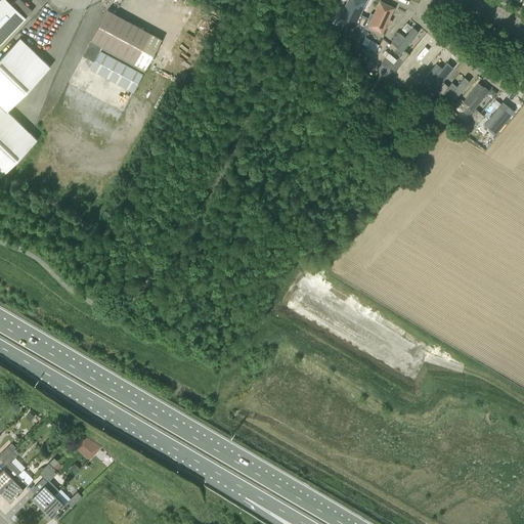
[(16,0),(13,4),(8,0),(1,0),(0,1),(0,45),(27,17),(33,11),(20,0),(16,0)]
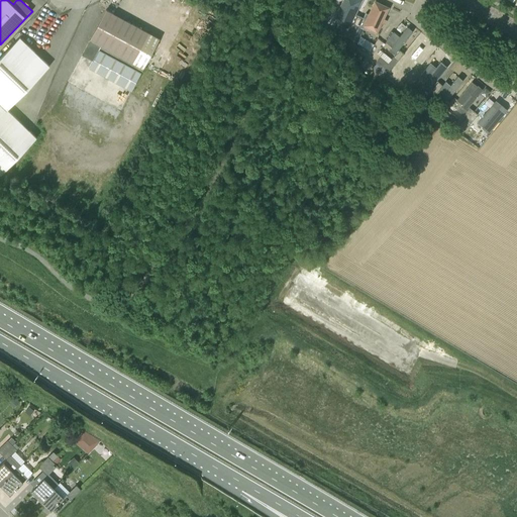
[(347,0),(339,15),(349,21),(360,0),(347,0)]
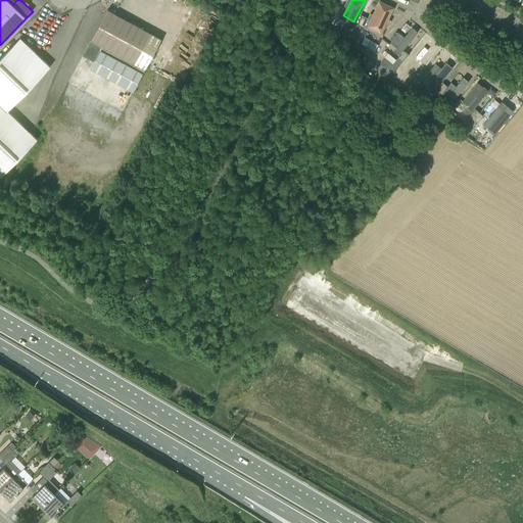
[(396,8),(382,1),(369,26),(383,33),(396,8)]
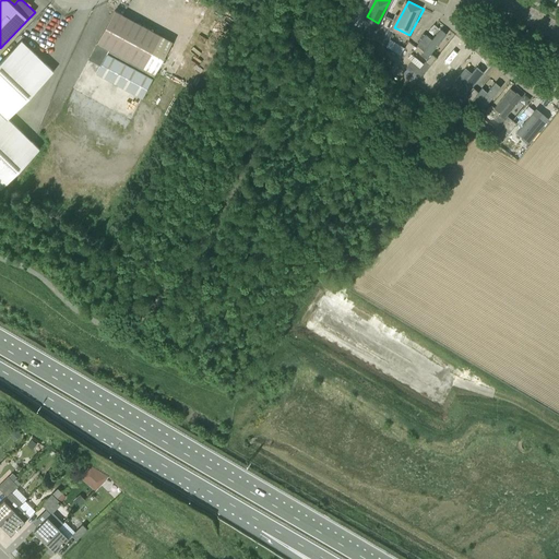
[(143,97),(156,74),(155,74),(174,42),(116,10),(88,59),(100,66),(97,72),(143,97)]
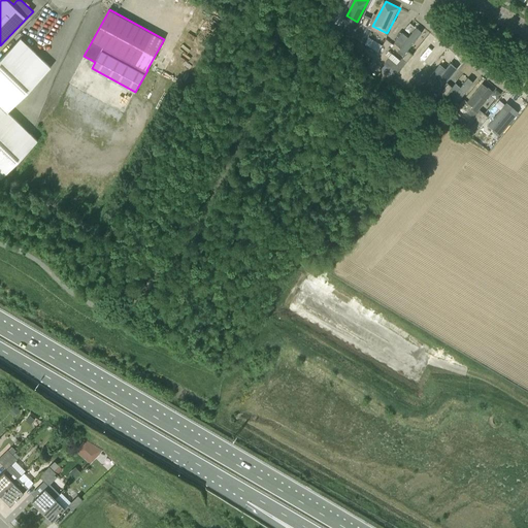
[(363,25),(367,17),(362,14),(359,23),(363,25)]
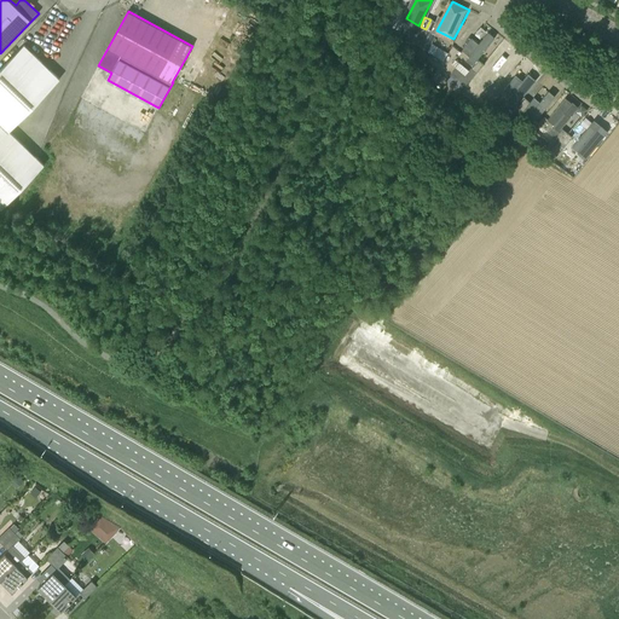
[(400,34),(411,38),(416,27),(404,23),(400,34)]
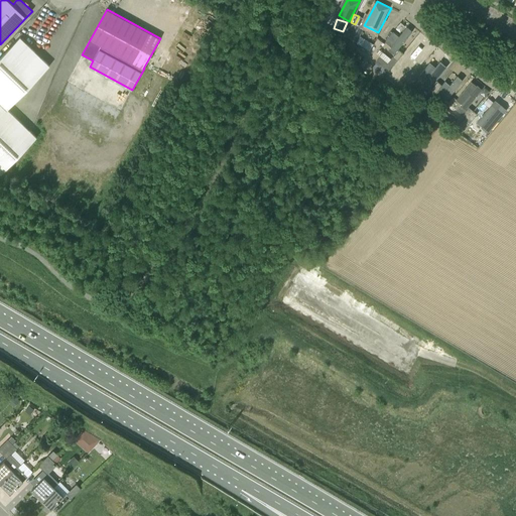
[(355,24),(351,22),(344,35),(345,36),(350,38),(355,24)]
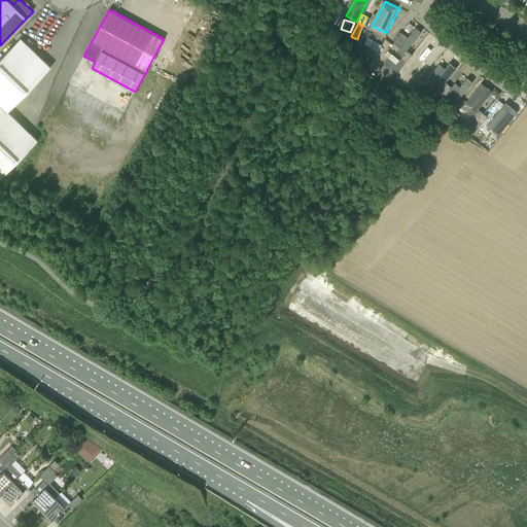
[(363,25),(362,25),(357,39),(356,39),(364,43),(367,36),(372,29),(366,27),(363,25)]
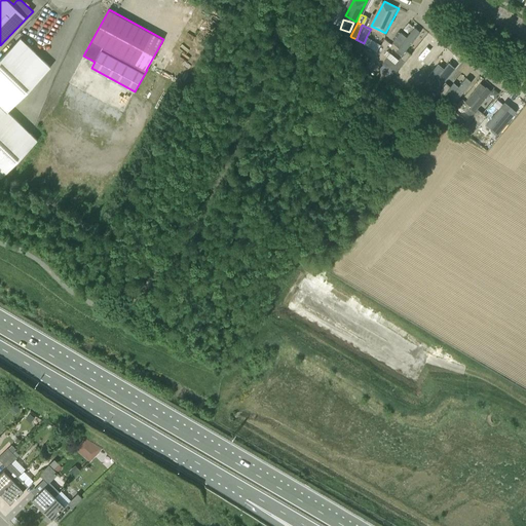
[(417,29),(412,25),(397,45),(402,49),(417,29)]
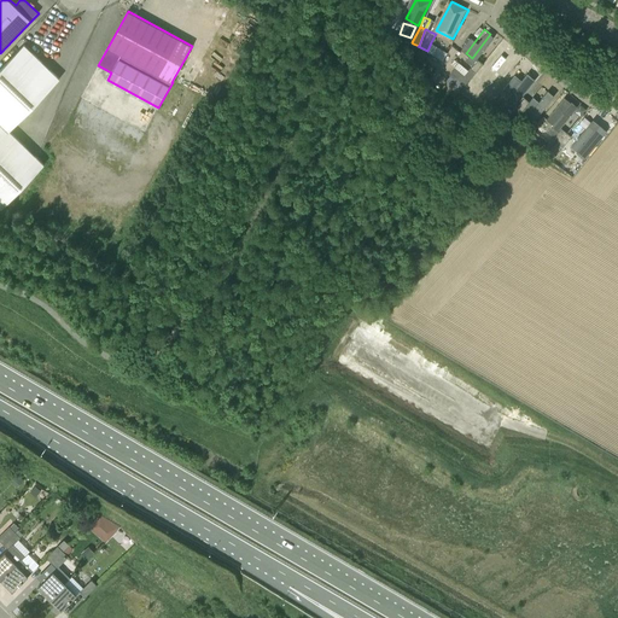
[(448,52),(431,42),(427,51),(443,60),(448,52)]
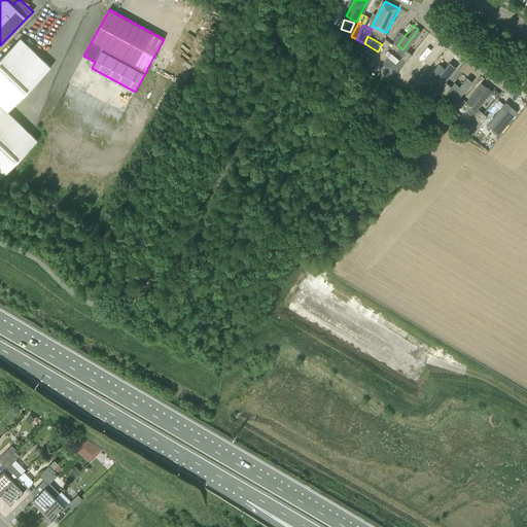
[(0,181),(0,182),(37,144),(9,114),(50,68),(20,39),(0,60),(0,181)]
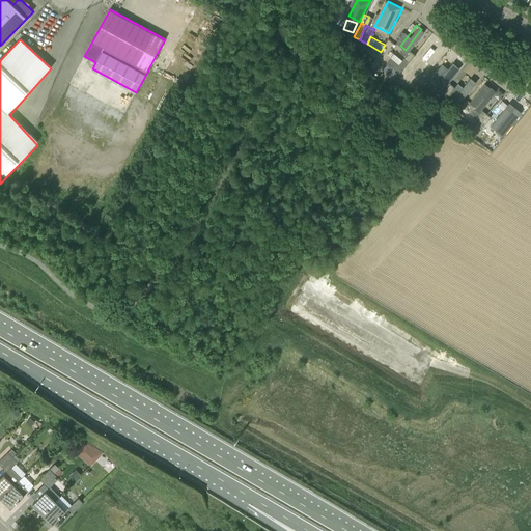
[(411,50),(404,58),(409,61),(415,54),(411,50)]
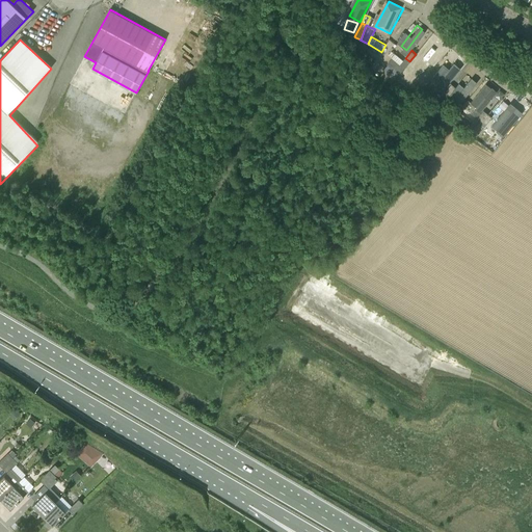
[(392,57),(393,58),(400,64),(403,60),(395,53),(392,57)]
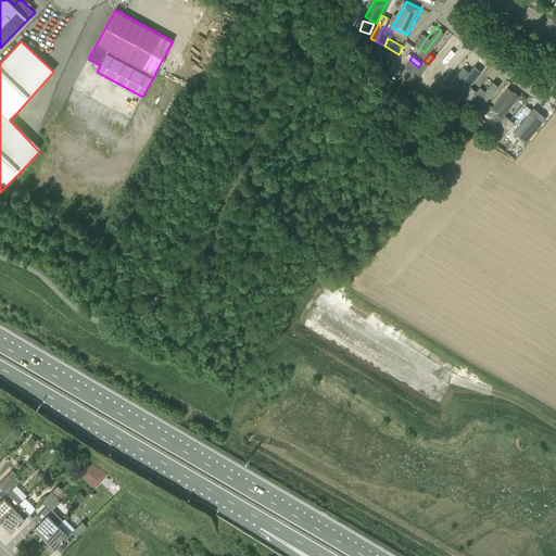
[(417,77),(428,64),(424,61),(421,63),(418,67),(411,61),(405,66),(405,67),(416,76),(417,77)]
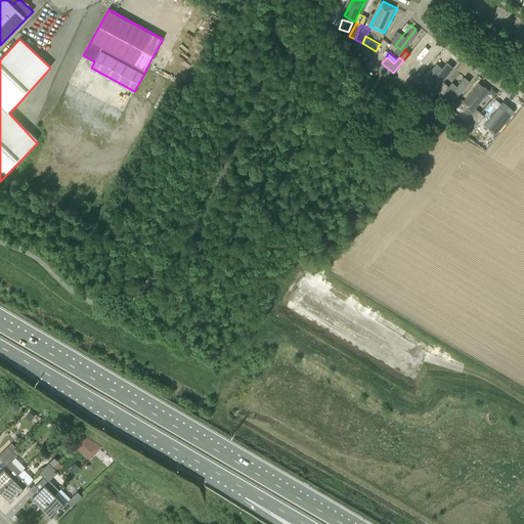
[(434,90),(453,68),(446,62),(441,68),(436,63),(426,77),(432,81),(429,84),(434,90)]
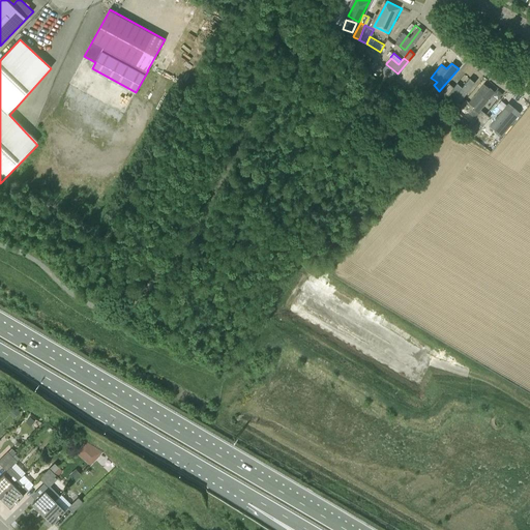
[(478,82),(472,77),(455,96),(462,101),(478,82)]
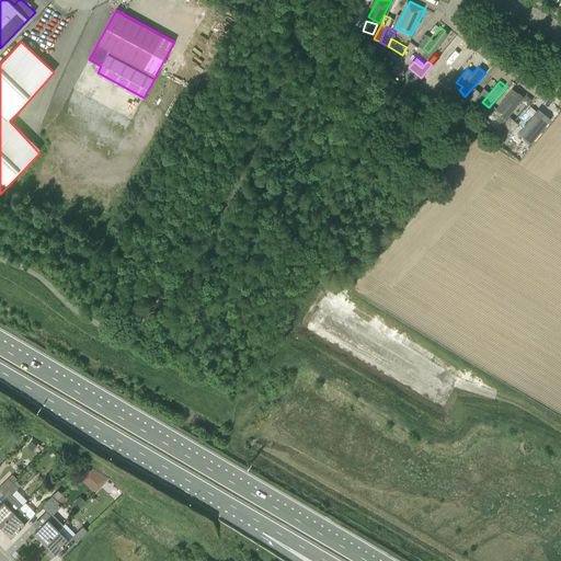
[(436,99),(442,93),(436,88),(431,93),(436,99)]
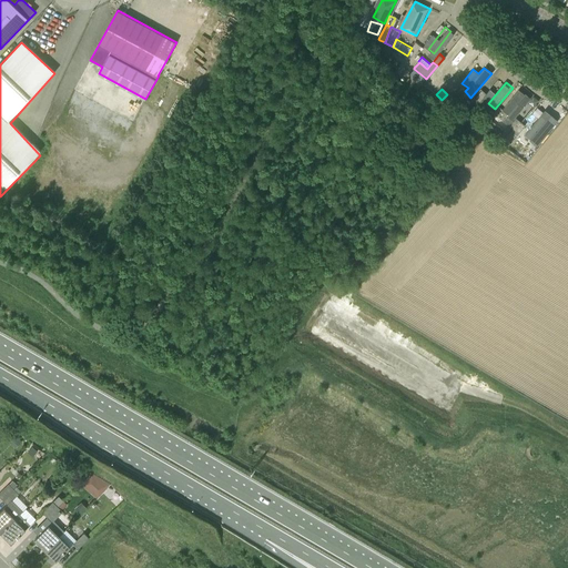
[(519,90),(499,115),(511,125),(531,99),(519,90)]
